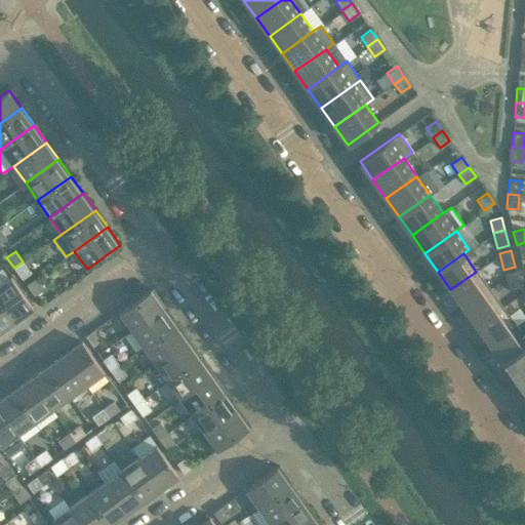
[(31,273),(23,261),(14,268),(22,279),(31,273)]
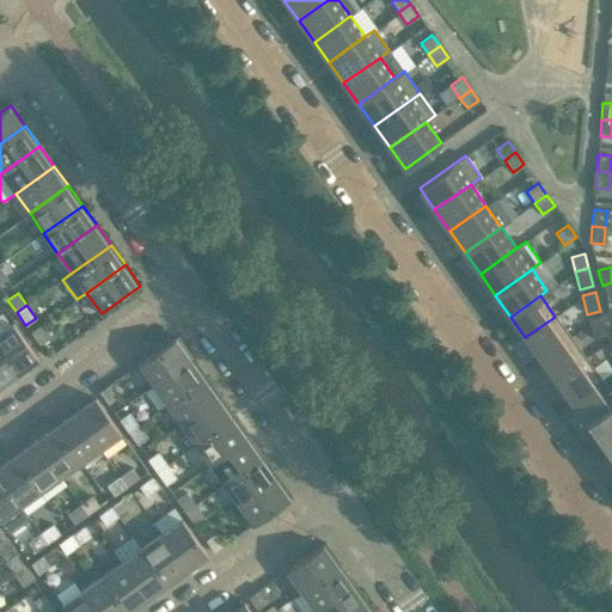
[(606,335),(601,316),(588,319),(594,338),(606,335)]
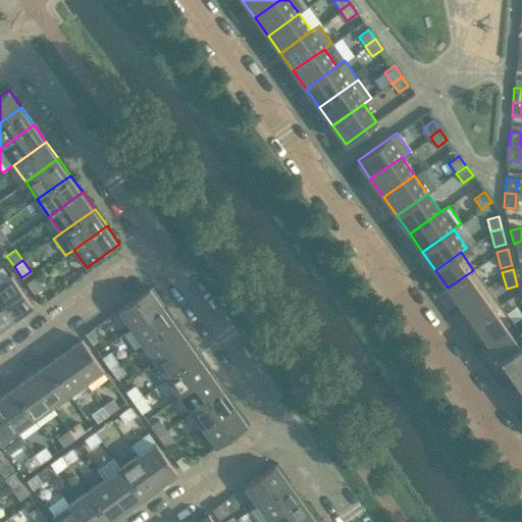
[(461,306),(485,288),(473,270),(448,288),(461,306)]
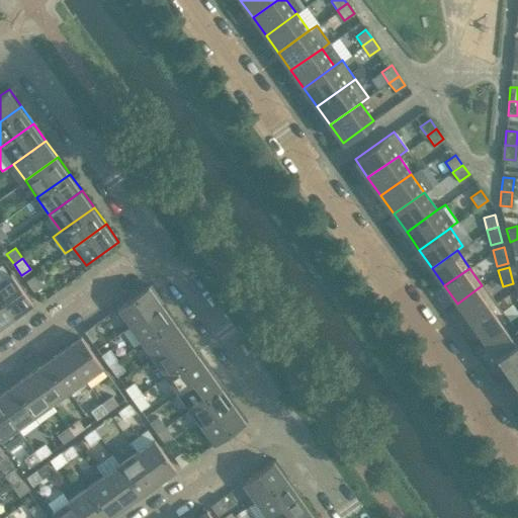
[(32,304),(10,273),(0,280),(0,295),(14,316),(32,304)]
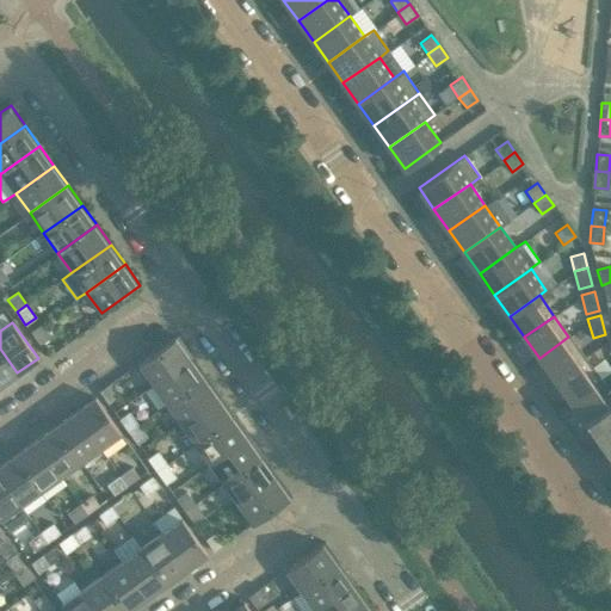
[(49,337),(41,325),(30,332),(39,344),(49,337)]
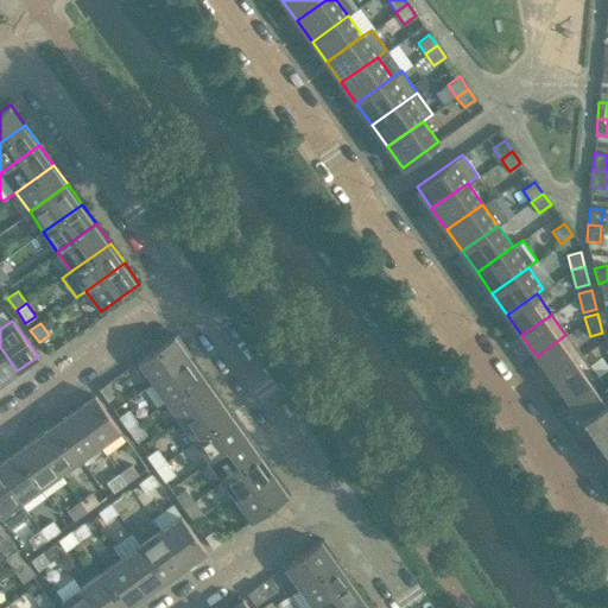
[(152,382),(191,355),(176,334),(138,361),(152,382)]
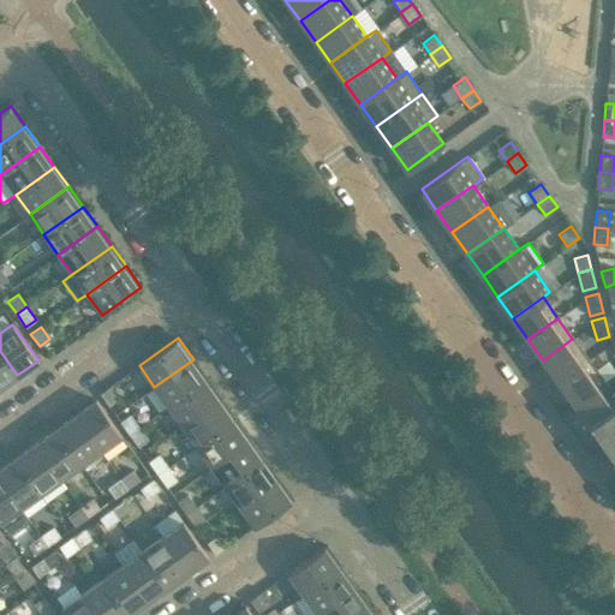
[(587,360),(572,339),(543,360),(557,381),(587,360)]
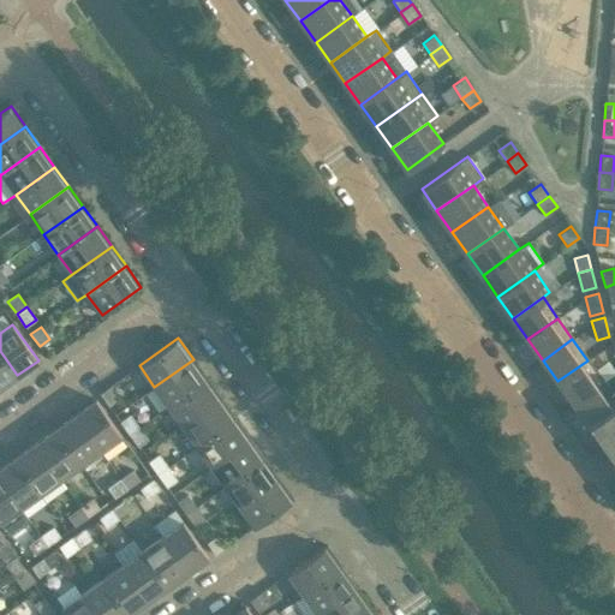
[(0,387),(17,375),(0,351),(0,387)]
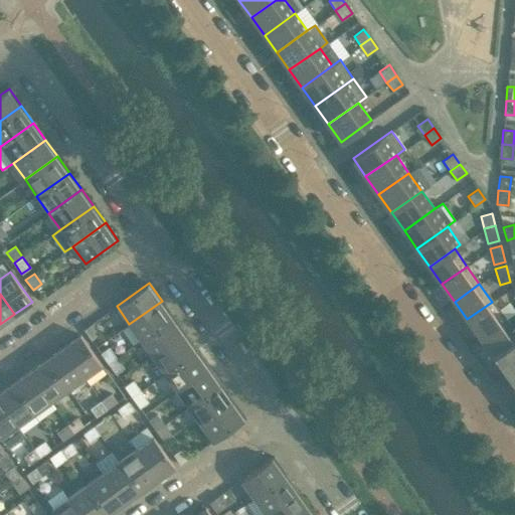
[(141,340),(173,317),(162,301),(129,324),(141,340)]
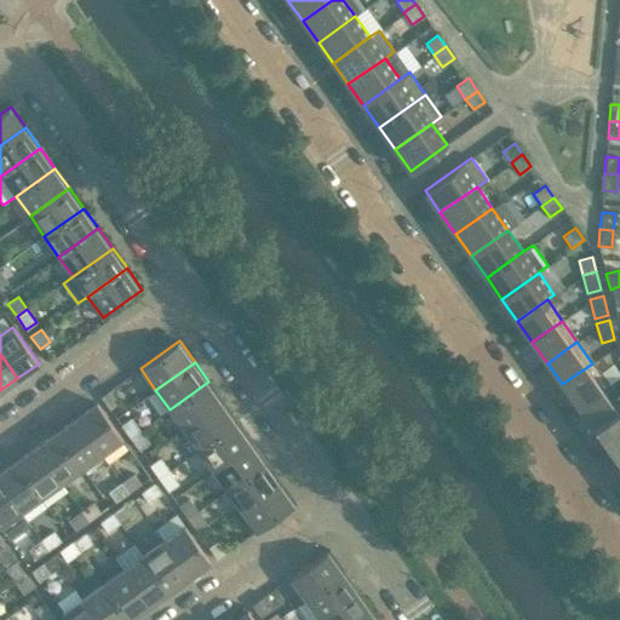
[(607,384),(592,363),(562,384),(578,405),(607,384)]
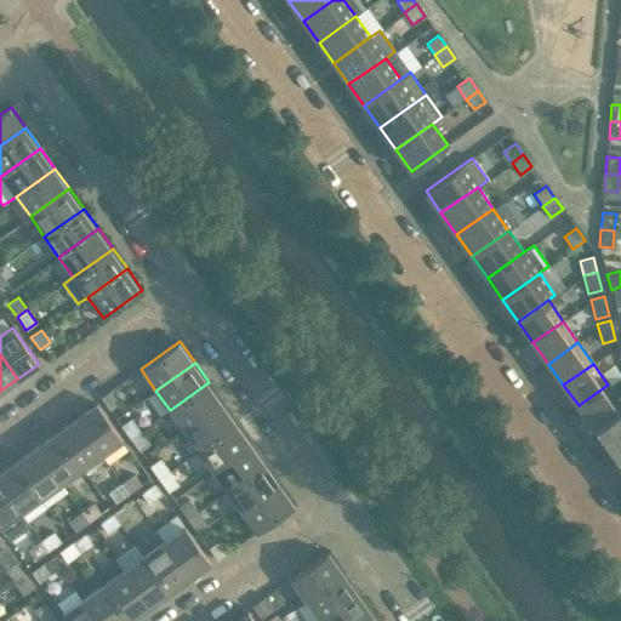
[(184,431),(223,403),(209,382),(170,410),(184,431)]
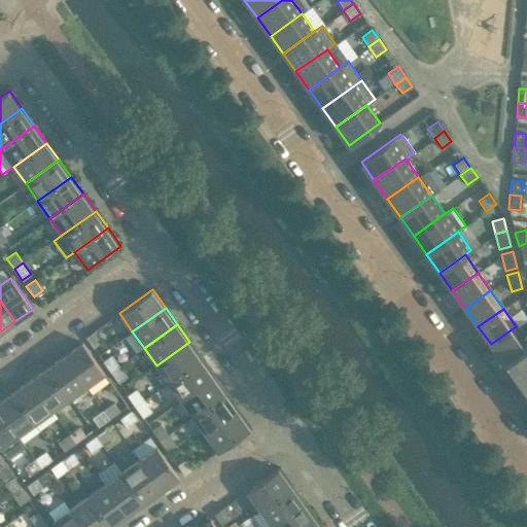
[(526,345),(524,347),(512,330),(517,327),(516,326),(491,344),(526,394),(526,345)]
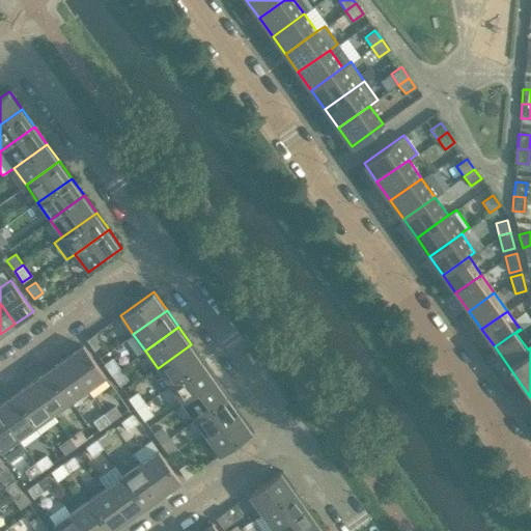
[(103,344),(95,333),(86,340),(93,351),(103,344)]
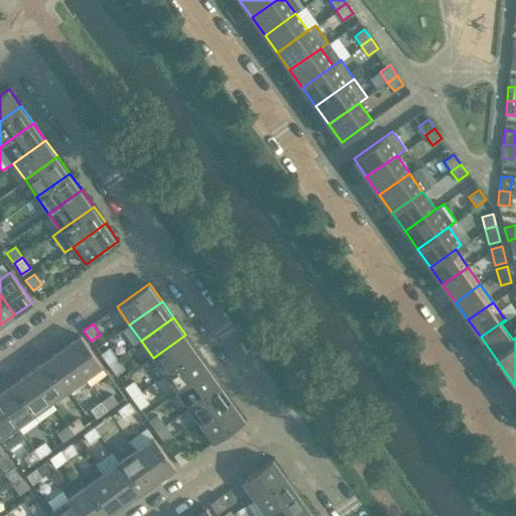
[(165,374),(198,351),(185,335),(153,358),(165,374)]
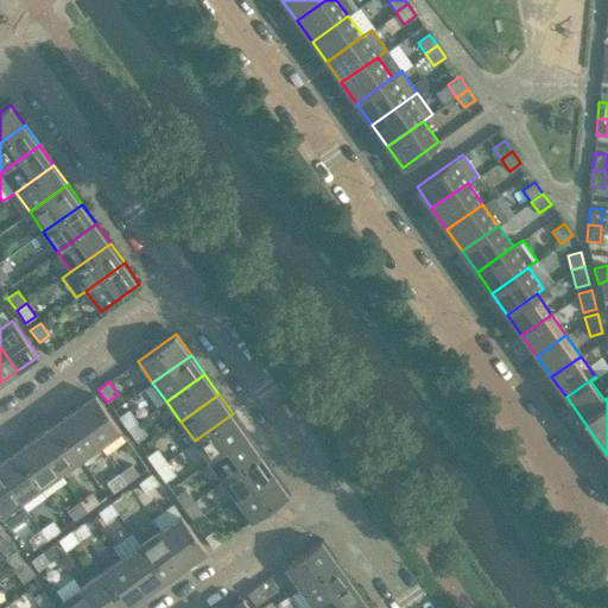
[(120,431),(94,396),(74,410),(99,445),(120,431)]
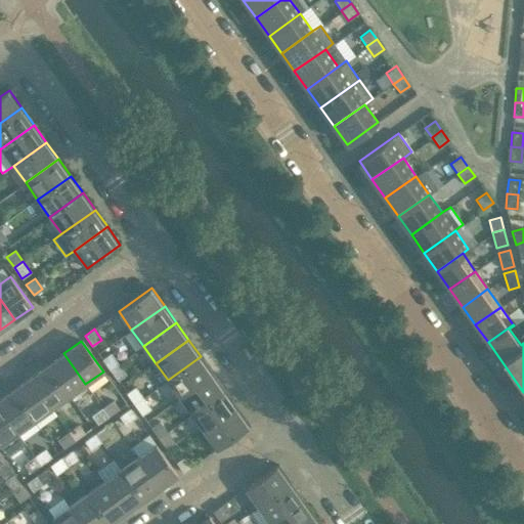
[(85,384),(63,353),(46,365),(69,396),(85,384)]
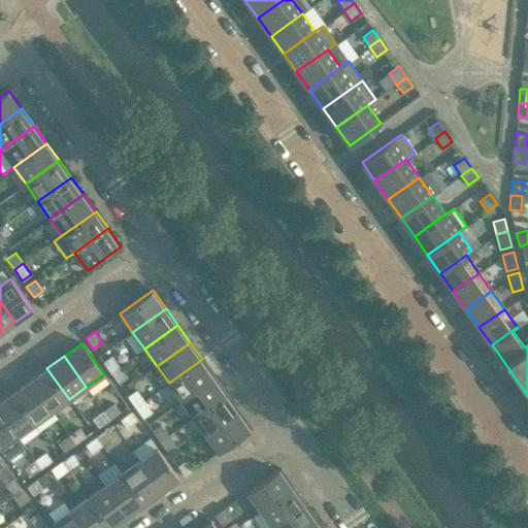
[(120,366),(111,356),(103,362),(110,372),(120,366)]
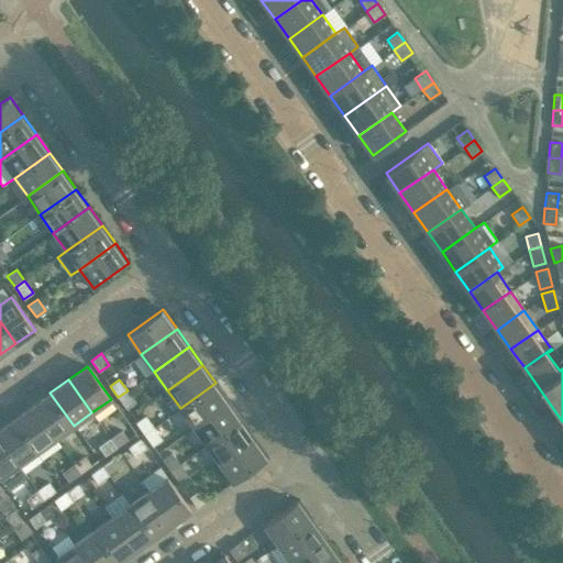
[(192,427),(229,401),(216,383),(180,408),(192,427)]
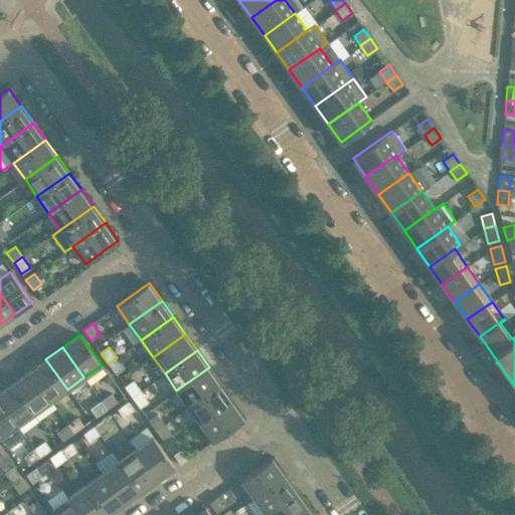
[(124,368),(117,357),(108,363),(116,374),(124,368)]
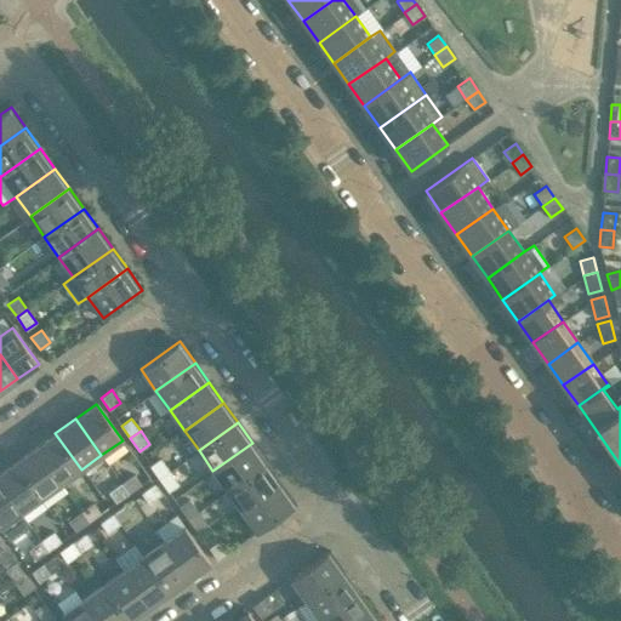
[(81,469),(55,433),(35,448),(61,484),(81,469)]
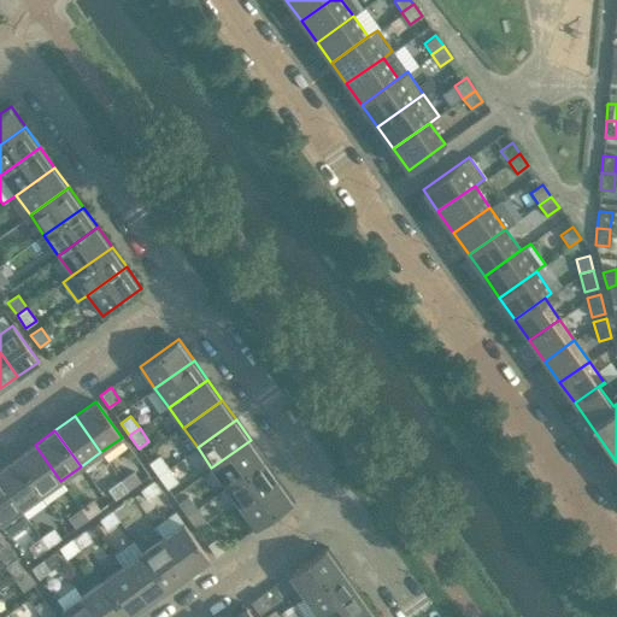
[(225,488),(265,459),(251,440),(211,468),(225,488)]
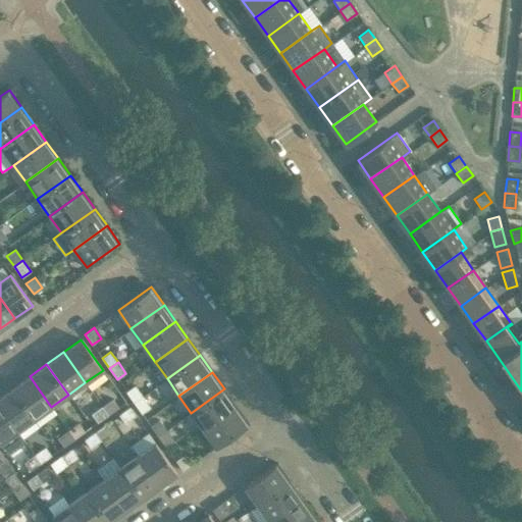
[(56,413),(51,407),(30,376),(12,388),(34,419),(39,425),(56,413)]
